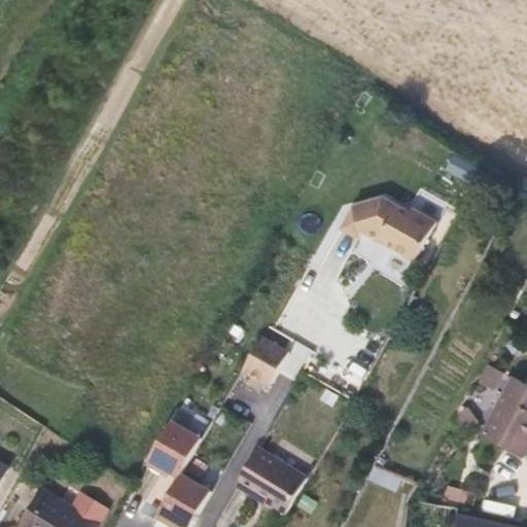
[(347,205),(336,227),(352,237),(356,230),(372,237),(375,232),(385,237),(382,243),(411,258),(432,218),(408,206),(402,208),(379,195),(347,205)]
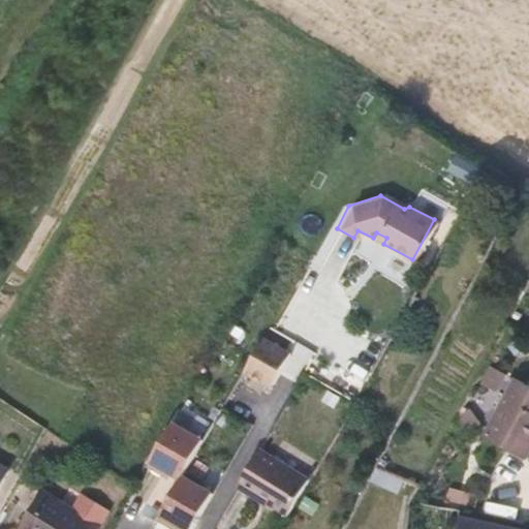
[(260,336),(242,370),(269,384),(287,351),(260,336)]
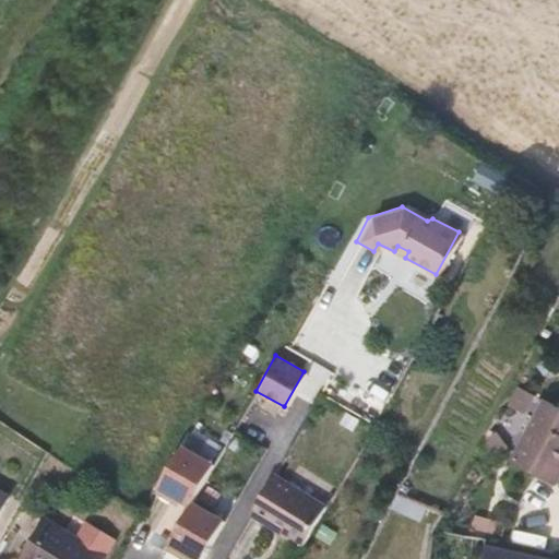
[(539,369),(544,377),(558,367),(552,359),(539,369)]
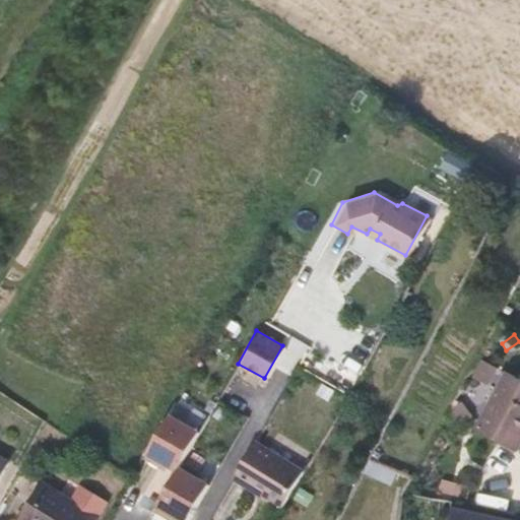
[(473,378),(489,386),(499,369),(482,361),(473,378)]
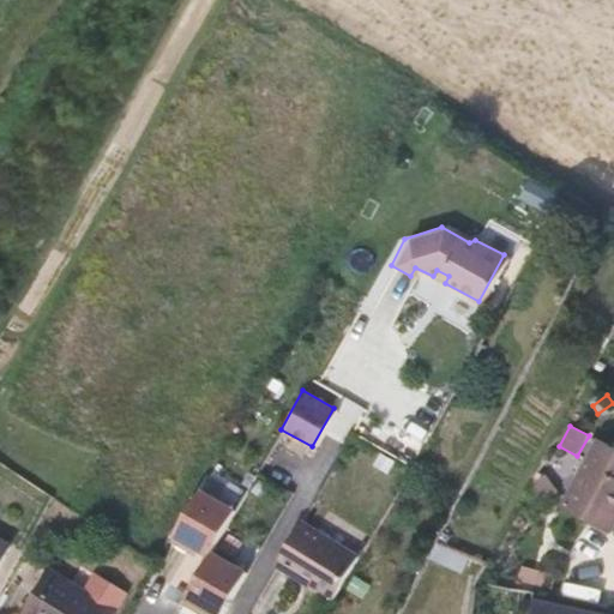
[(613,449),(600,440),(564,506),(611,531),(613,525),(613,449)]
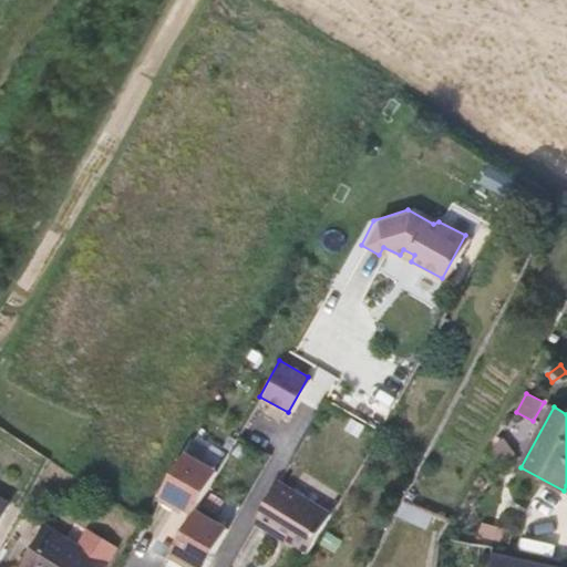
[(348,430),(360,436),(366,428),(353,420),(348,430)]
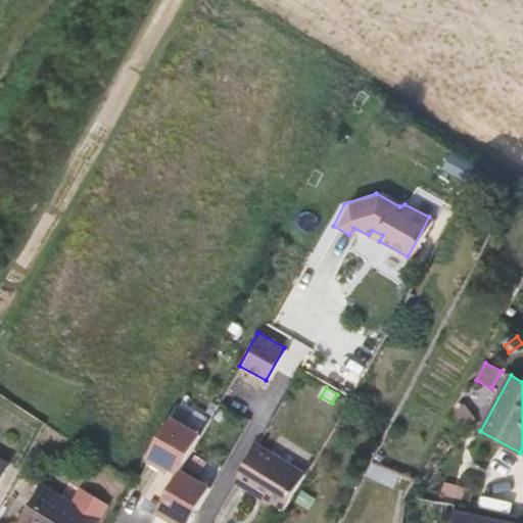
[(457,419),(461,423),(476,419),(465,405),(457,419)]
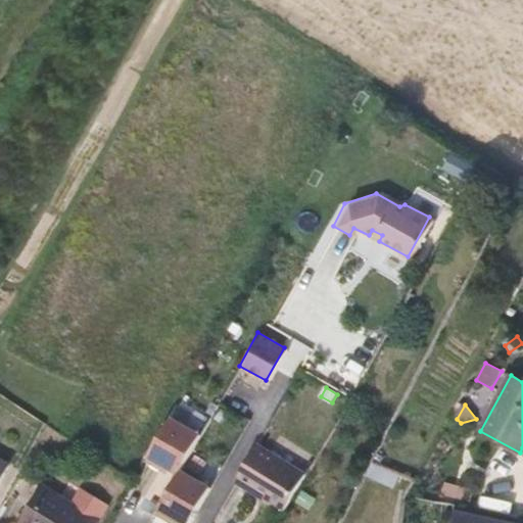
[(197,434),(167,418),(142,461),(157,469),(159,465),(167,469),(175,473),(177,471),(197,434)]
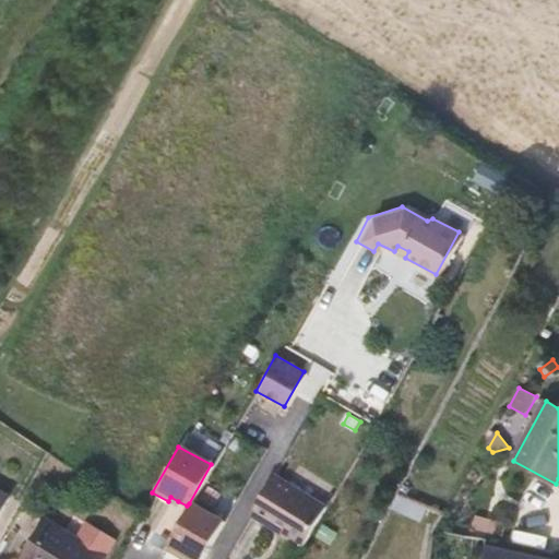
[(300,543),(322,504),(271,476),(248,515),(264,525),(265,523),(300,543)]
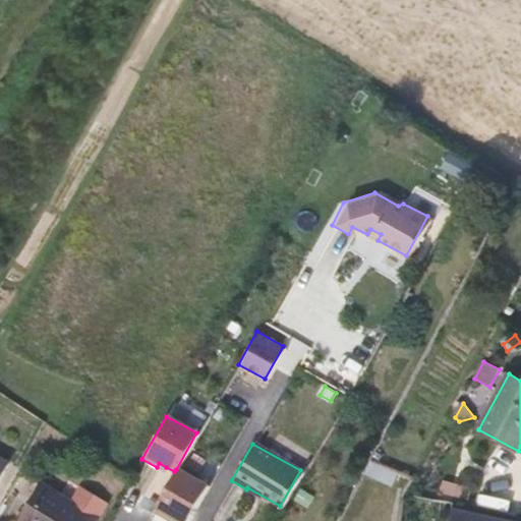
[(0,479),(9,463),(0,458),(0,479)]
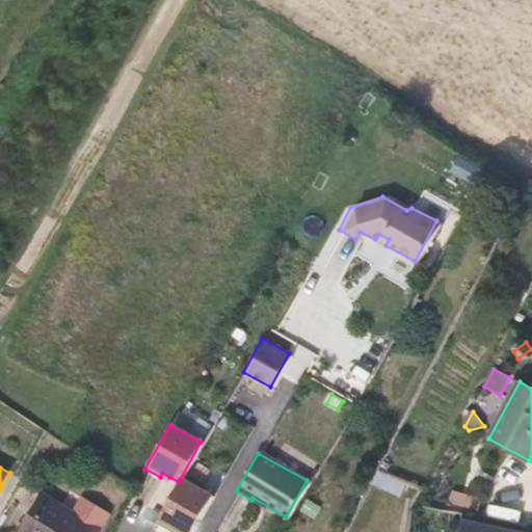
[(162,473),(160,477),(167,481),(169,477),(162,473)]
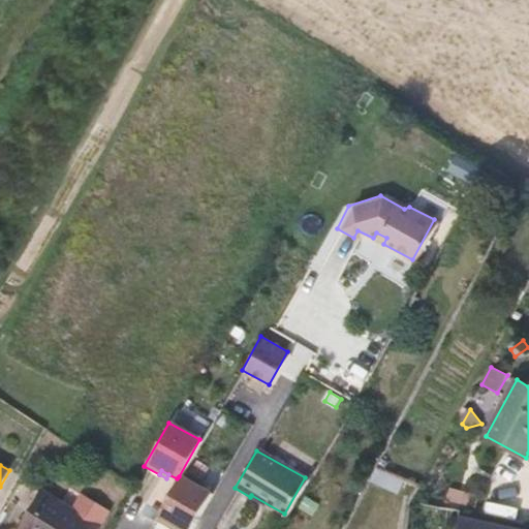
[(374,484),(398,495),(404,483),(380,470),(374,484)]
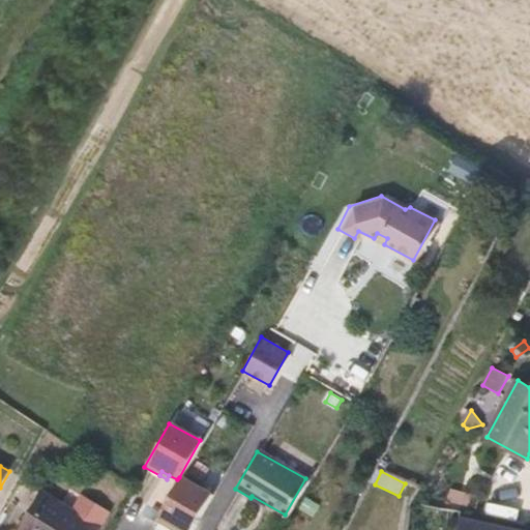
[(179,477),(177,479),(154,521),(169,529),(171,525),(178,529),(180,529),(188,529),(210,495),(179,477)]
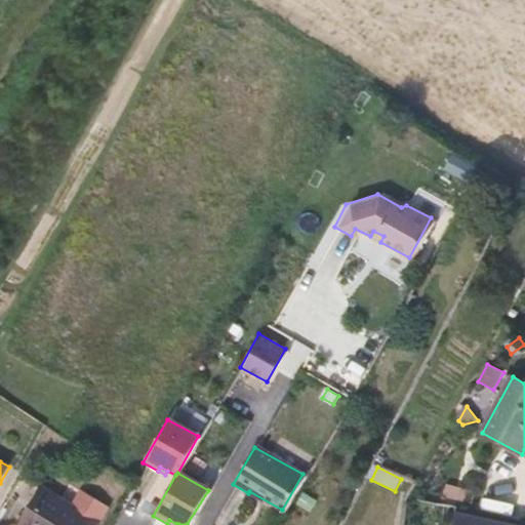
[(473,489),(444,483),(442,493),(470,499),(473,489)]
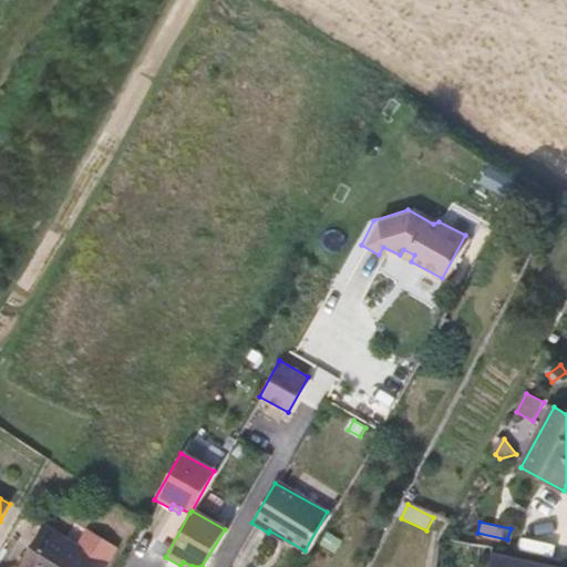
[(79,547),(49,529),(24,566),(106,566),(107,565),(79,547)]
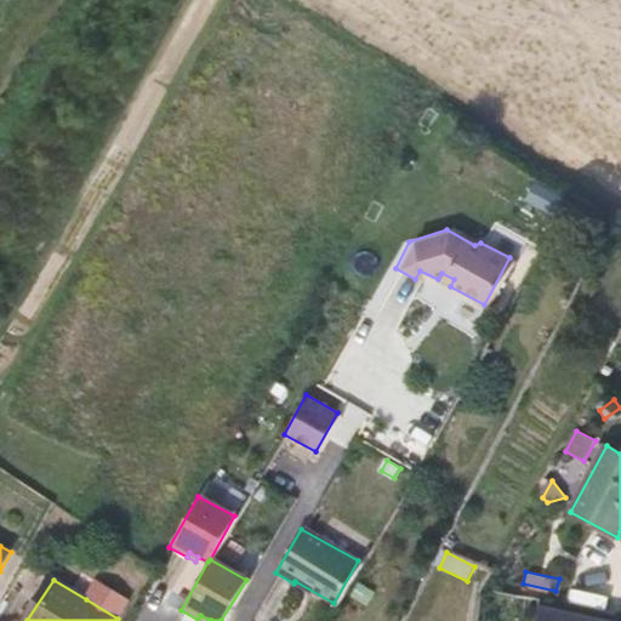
[(86,599),(118,619),(127,604),(96,585),(86,599)]
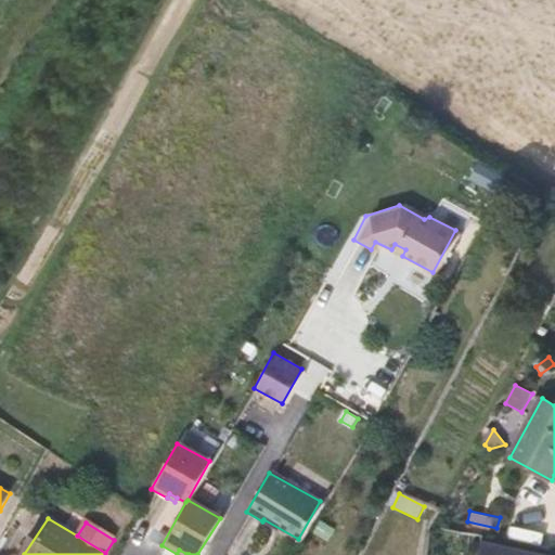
[(554,554),(554,553),(481,536),(477,554),(554,554)]
